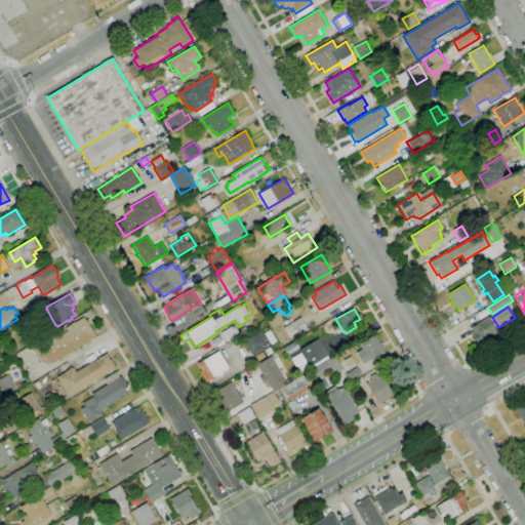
[(50,364),(39,344),(56,333),(58,336),(69,330),(66,327),(74,322),(75,322),(83,317),(95,337),(89,340),(90,342),(86,346),(85,344),(62,357),(63,359),(58,361),(57,360),(50,364)]
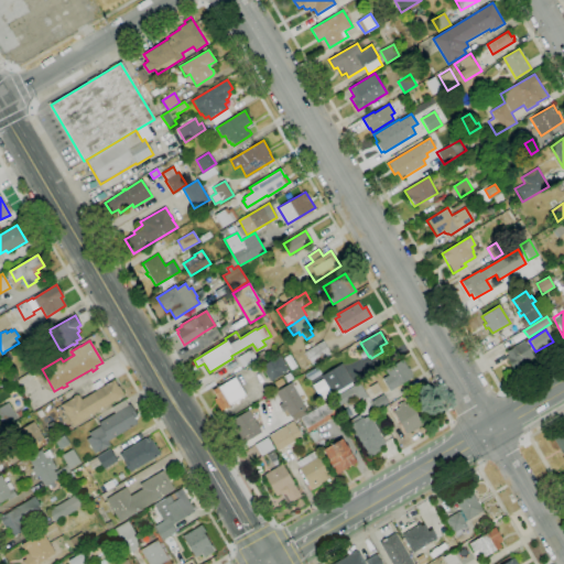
[(513,369),(506,357),(508,356),(506,351),(524,340),(533,357),(513,369)]
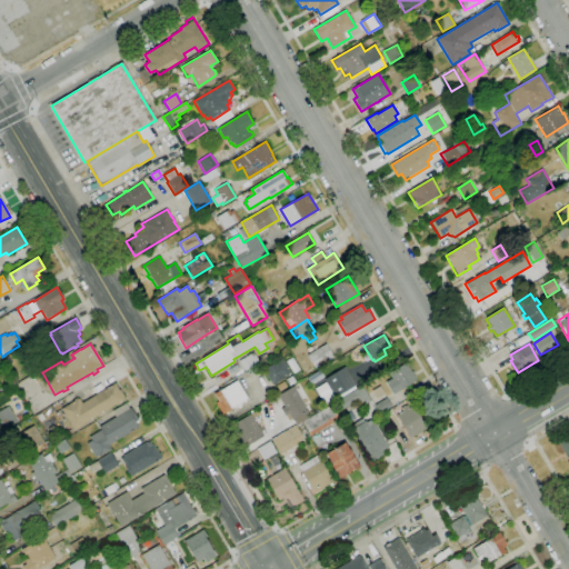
[(315,368),(307,355),(326,345),(333,357),(315,368)]
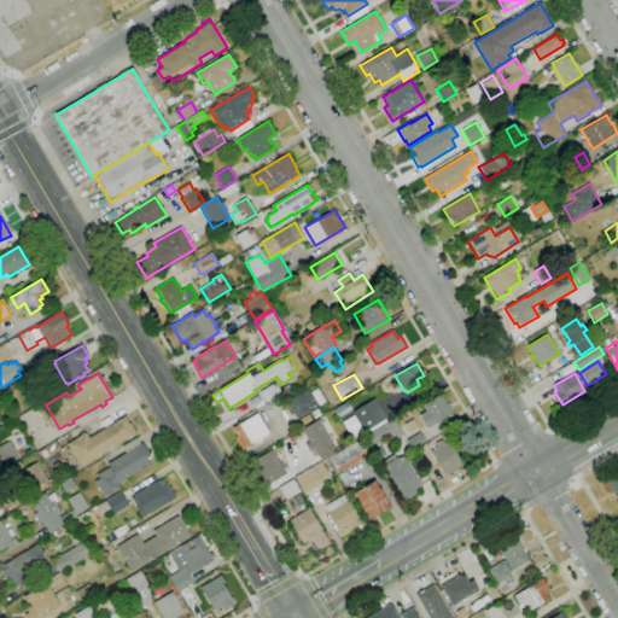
[(289,384),(291,389),(283,395),(283,394),(266,403),(260,392),(275,383),(279,389),(289,384)]
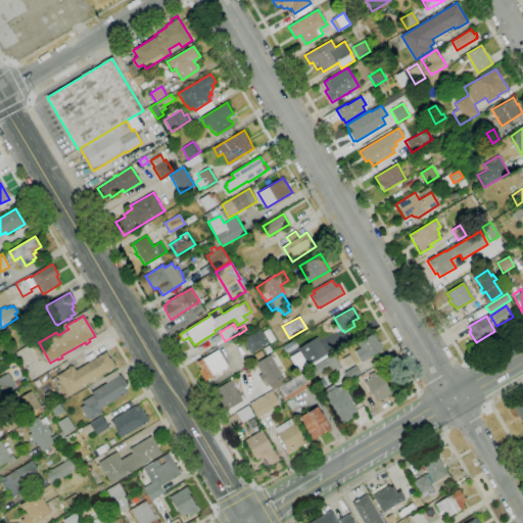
[(250,353),(245,345),(243,346),(240,341),(259,329),(268,343),(250,353)]
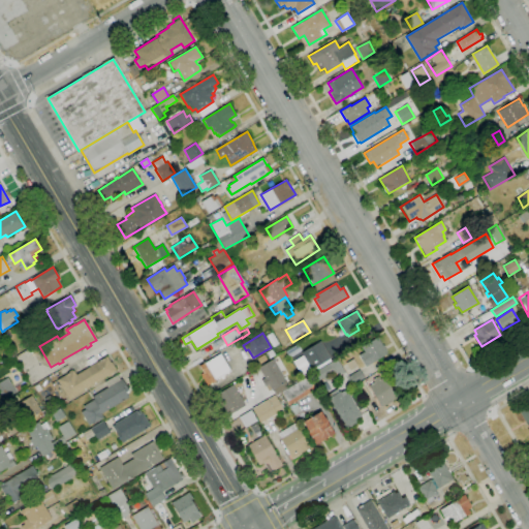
[(366,367),(359,355),(364,352),(362,347),(377,337),(382,346),(383,345),(387,351),(386,351),(387,353),(366,367)]
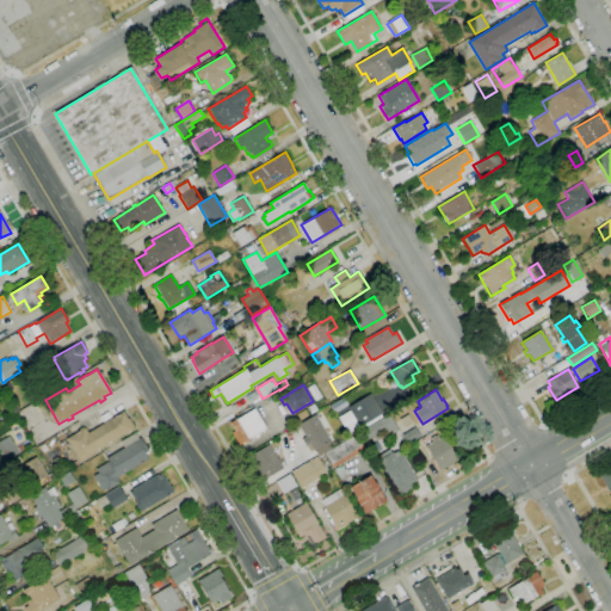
[(363,430),(360,426),(359,427),(347,407),(370,394),(382,414),(381,415),(382,417),(363,430)]
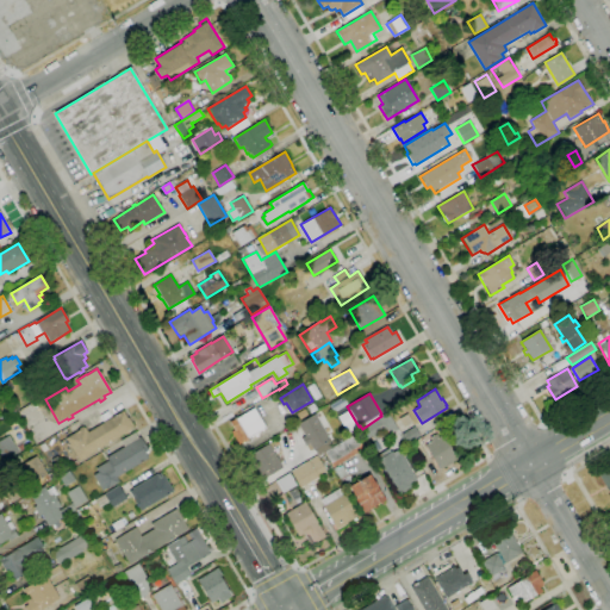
[(240,444),(231,433),(234,431),(229,423),(254,409),(266,429),(257,434),(259,436),(255,439),(253,436),(240,444)]
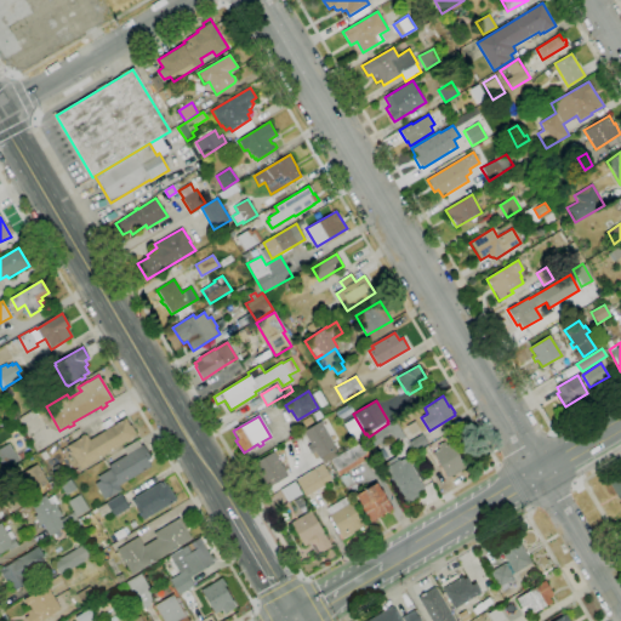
[(81,469),(67,446),(80,438),(80,437),(84,434),(85,436),(86,434),(90,440),(125,419),(130,426),(131,425),(136,434),(135,436),(136,436),(130,439),(130,442),(127,443),(126,442),(81,469)]
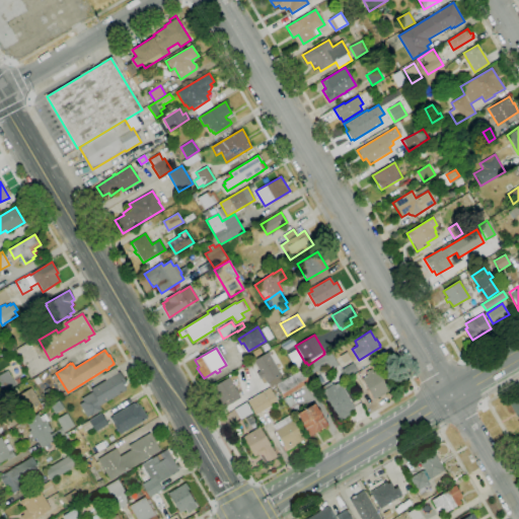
[(267,383),(263,377),(260,379),(255,373),(260,371),(253,361),(268,352),(281,374),(267,383)]
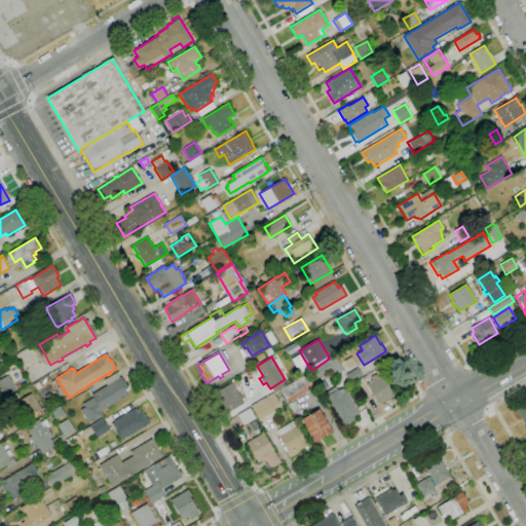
[(324,380),(321,376),(315,379),(310,371),(335,357),(343,371),(330,378),(329,377),(324,380)]
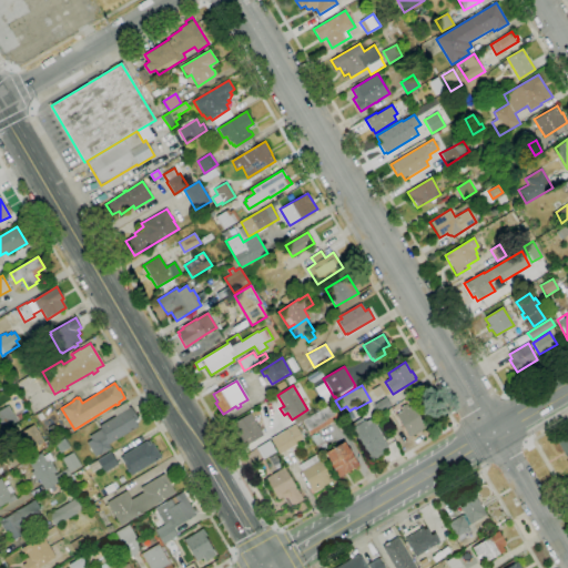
[(376,398),(372,389),(379,385),(384,394),(376,398)]
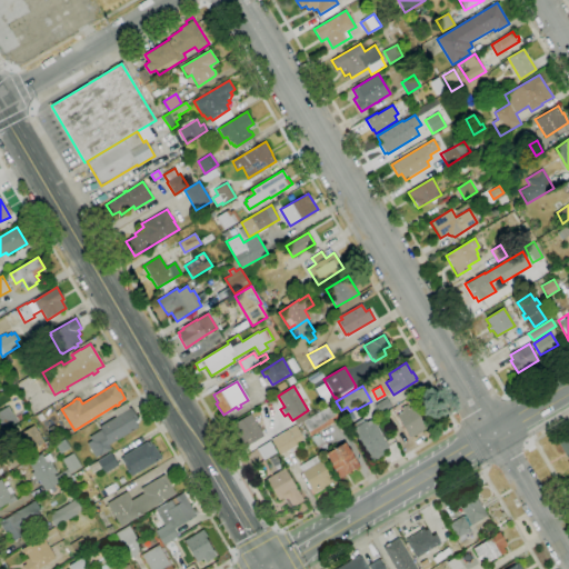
[(380,413),(375,406),(387,398),(391,407),(380,413)]
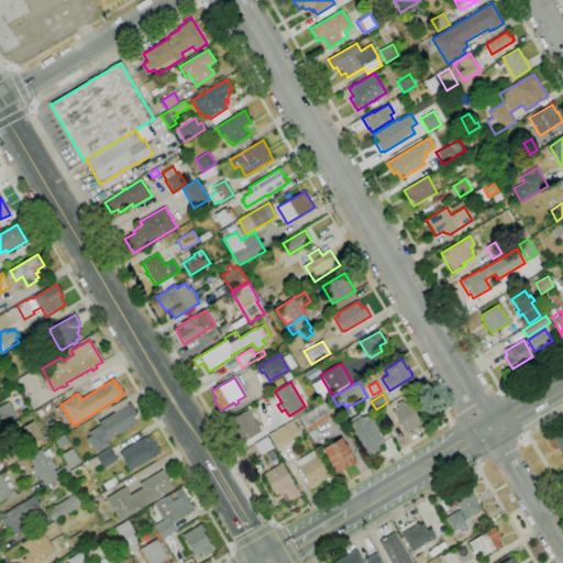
[(94,453),(86,439),(90,437),(88,432),(100,426),(98,422),(114,412),(111,407),(124,399),(128,405),(129,404),(138,418),(135,419),(138,423),(108,441),(110,444),(98,452),(98,451),(94,453)]
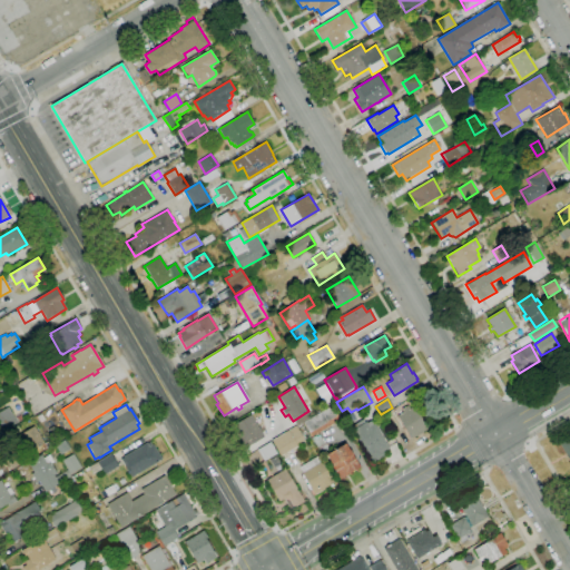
[(311,438),(303,423),(332,405),(341,420),(311,438)]
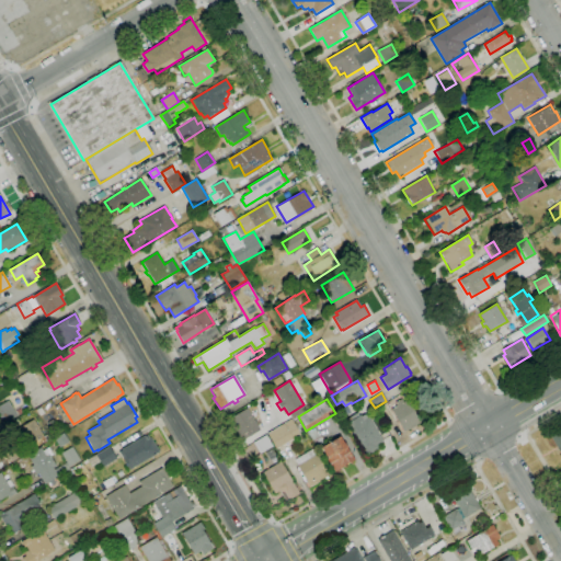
[(3,423),(0,418),(0,404),(9,400),(18,415),(3,423)]
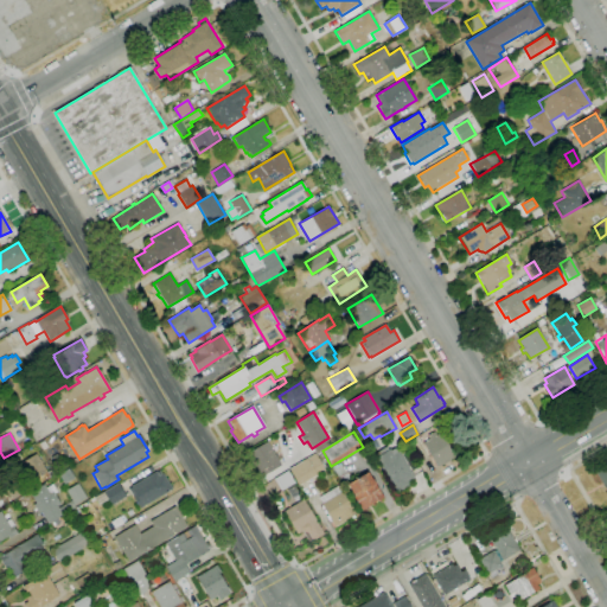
[(435,466),(423,443),(429,440),(427,436),(434,433),(435,435),(439,433),(452,458),(435,466)]
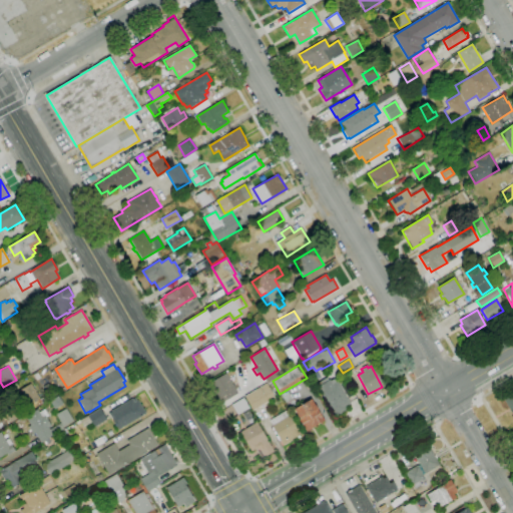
[(221,403),(215,394),(214,395),(211,390),(212,389),(209,383),(225,373),(237,393),(221,403)]
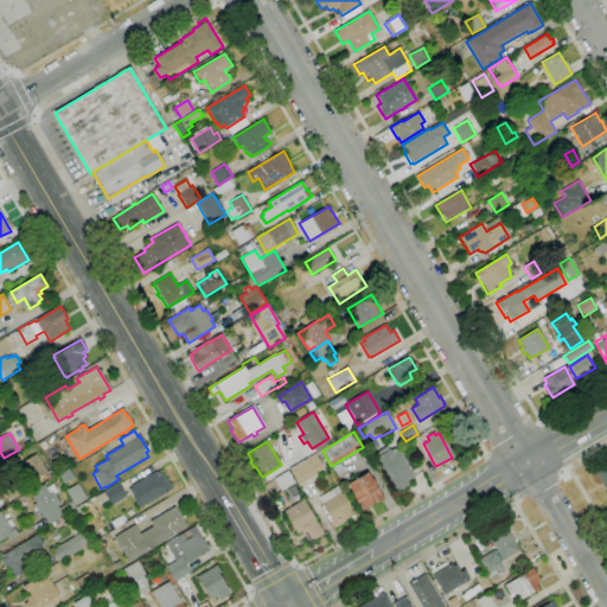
[(396,494),(375,459),(381,455),(378,452),(383,449),(387,447),(389,451),(389,449),(390,451),(395,448),(397,453),(398,452),(414,477),(408,481),(410,486),(396,494)]
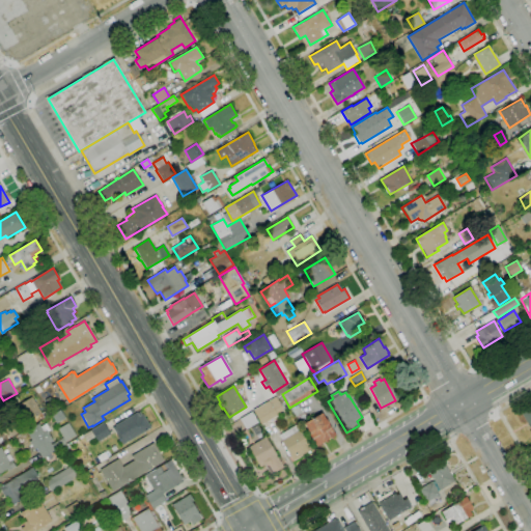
[(360,413),(351,397),(357,393),(366,409),(360,413)]
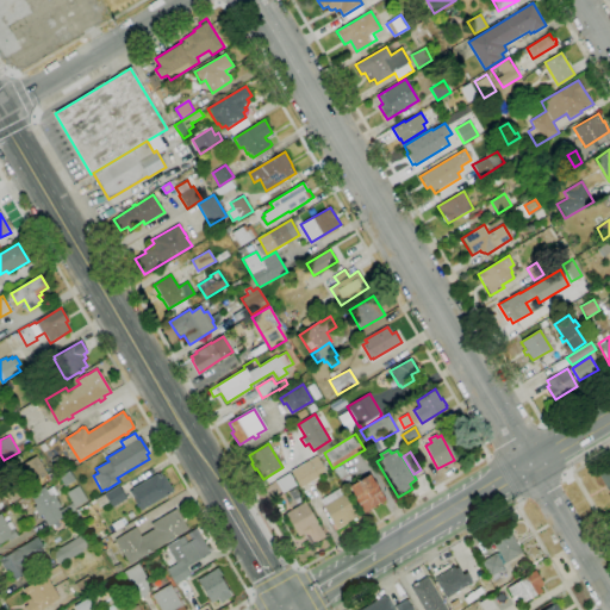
[(300,489),(291,472),(316,455),(325,471),(317,475),(318,478),(300,489)]
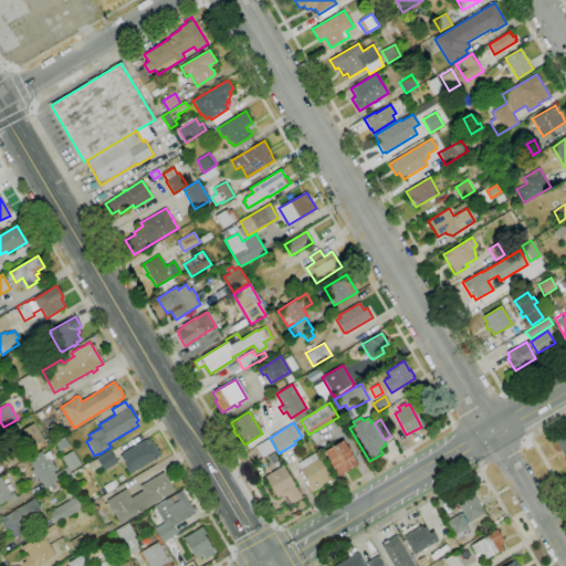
[(29,449),(19,431),(34,423),(44,440),(29,449)]
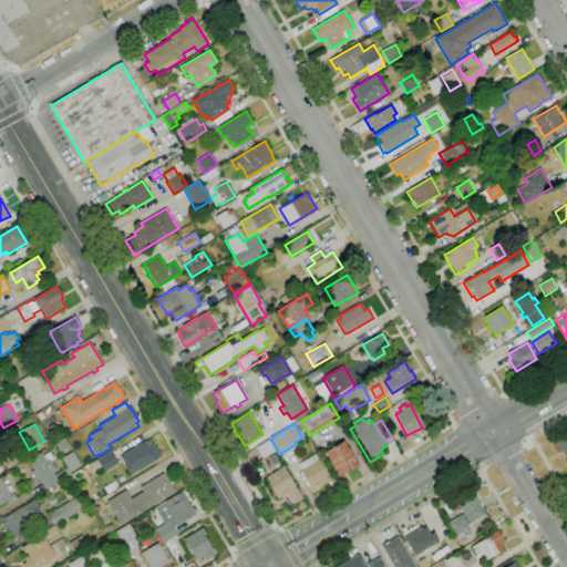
[(566,459),(554,437),(566,429),(566,459)]
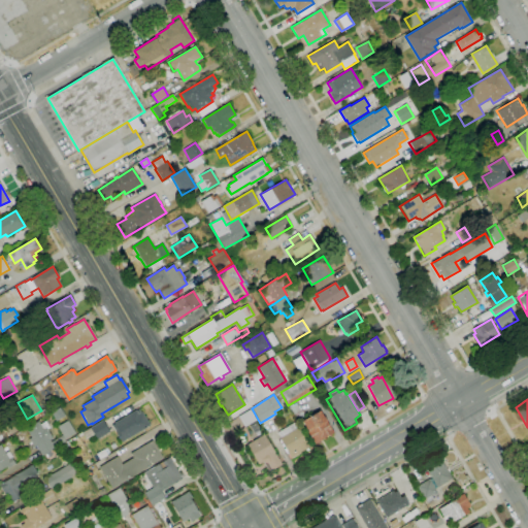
[(294,416),(288,406),(295,402),(300,411),(294,416)]
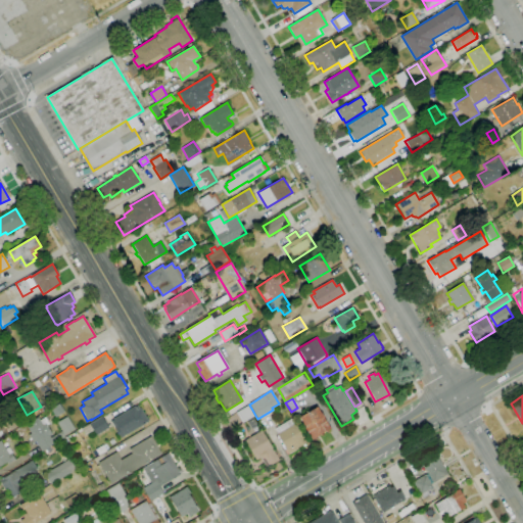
[(55,417),(51,409),(59,403),(64,412),(55,417)]
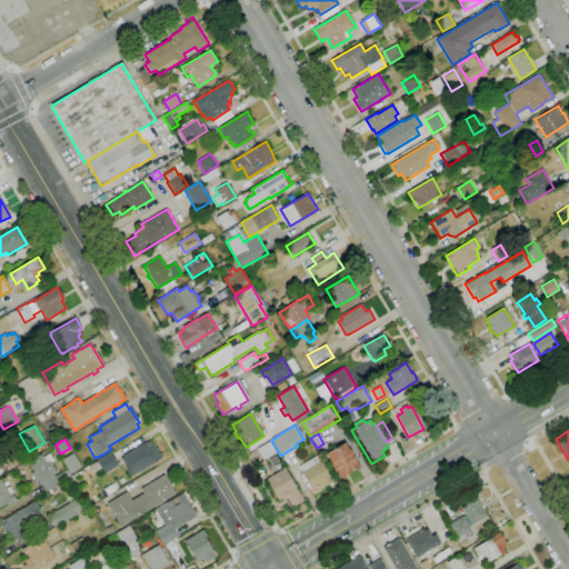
[(131,477),(120,459),(123,457),(122,456),(146,442),(147,443),(149,441),(151,445),(152,445),(161,458),(131,477)]
